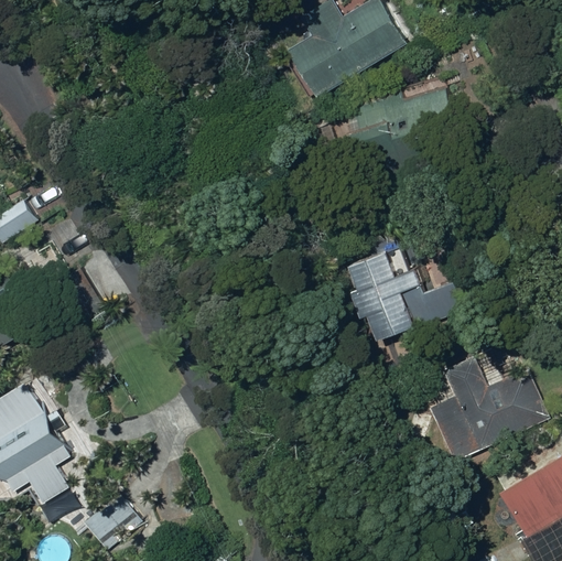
[(288,53),(316,99),(406,43),(379,0),(371,0),(343,19),(331,0),(327,0),(300,17),(312,36),(288,53)]
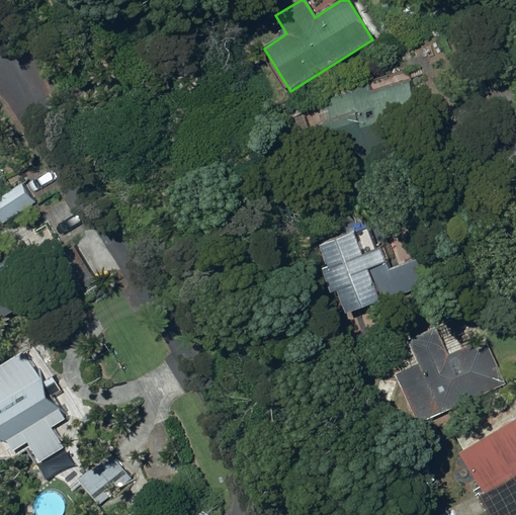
[(319,101),(345,166),(432,132),(410,77),(371,93),(367,82),(319,101)]
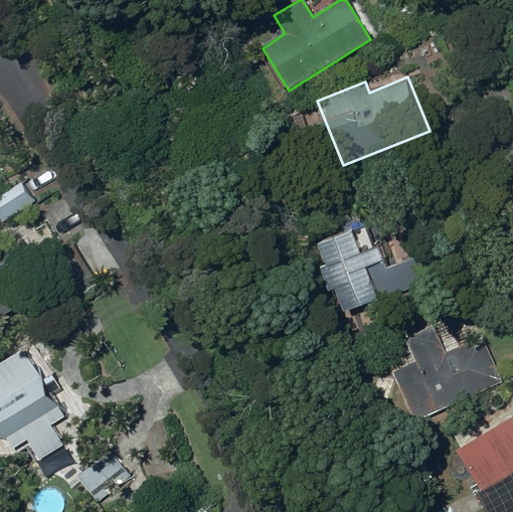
[(284,116),(296,152),(311,147),(299,110),(284,116)]
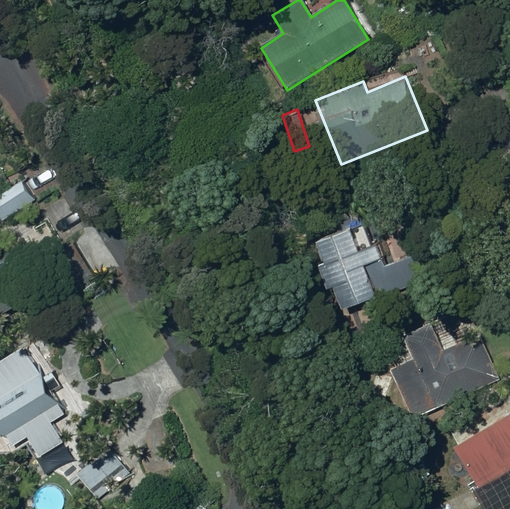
[(0,190),(13,208),(43,187),(30,169),(0,190)]
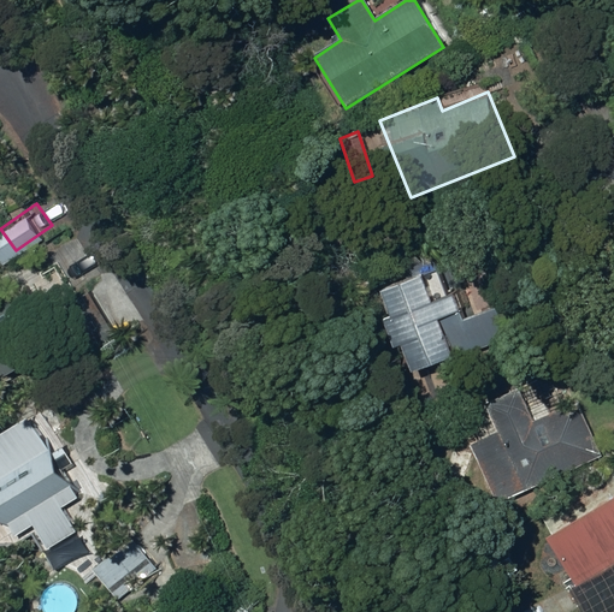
[(372,292),(403,373),(506,333),(495,307),(464,319),(453,291),(430,301),(419,274),(372,292)]
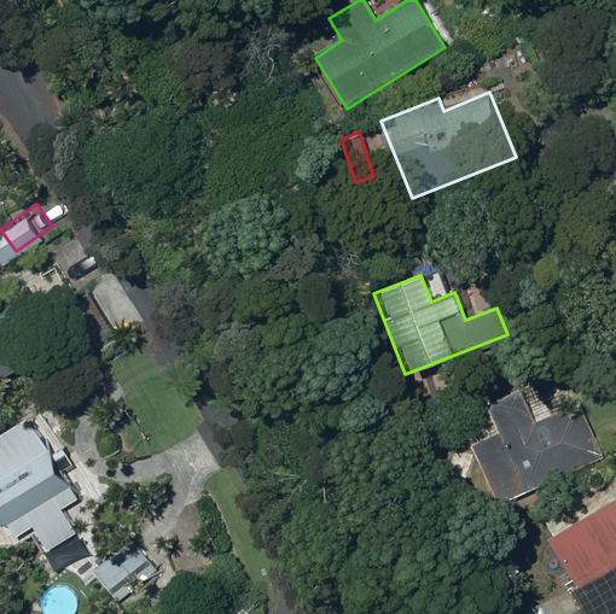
[(471,445),(500,506),(603,457),(577,404),(535,424),(519,391),(484,407),(497,433),(471,445)]
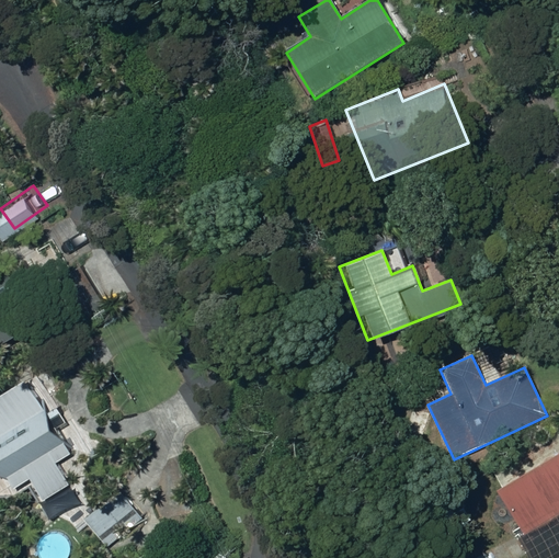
[(37,465),(55,490),(80,474),(61,445),(78,435),(35,368),(0,390),(0,416),(1,418),(0,417),(0,432),(25,471),(37,465)]
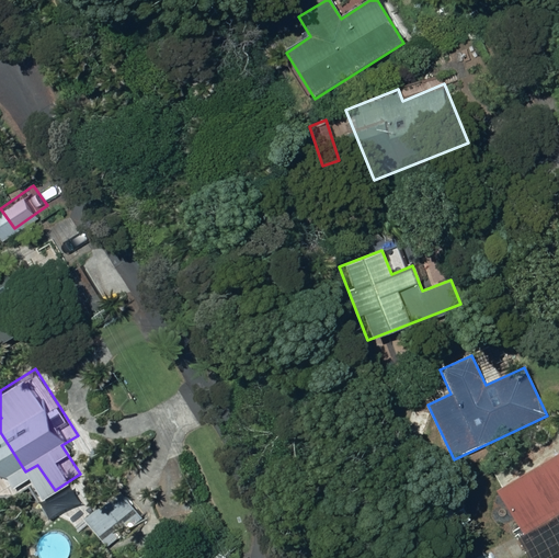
[(548,557),(558,551),(558,456),(498,494),(522,533),(525,532),(540,557),(548,557)]
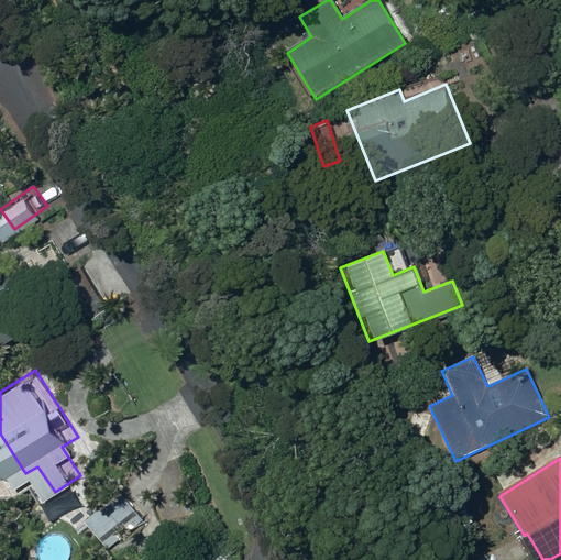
[(94,512),(117,539),(152,511),(130,483),(94,512)]
